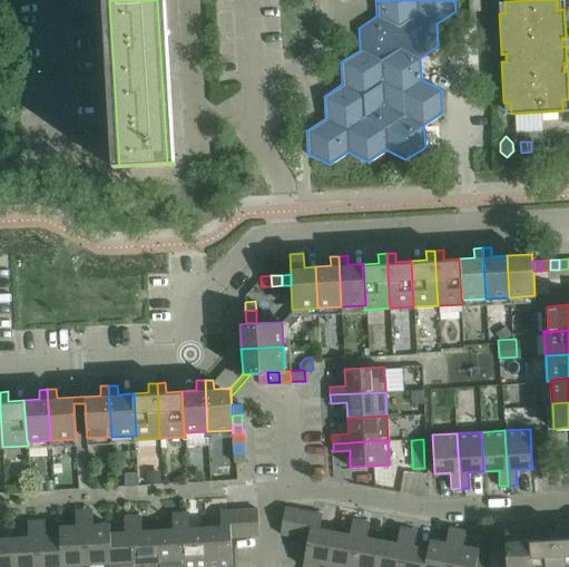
[(234,461),(235,461),(244,461),(244,452),(234,452),(234,461)]
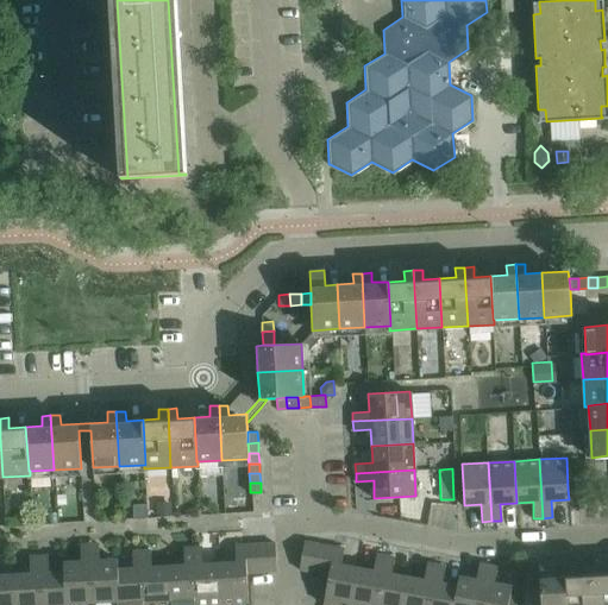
[(582,498),(582,487),(568,489),(569,499),(582,498)]
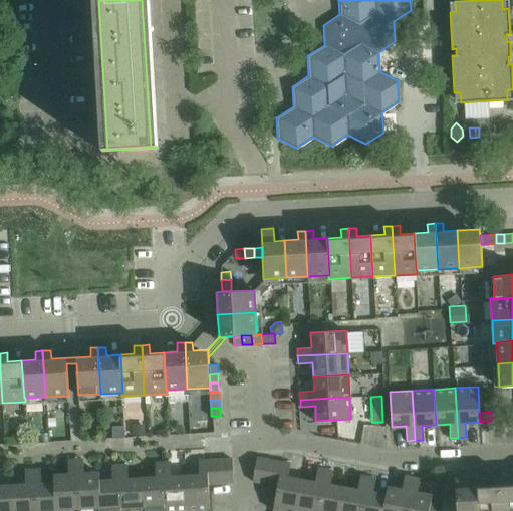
[(491,412),(491,421),(501,421),(501,412),(491,412)]
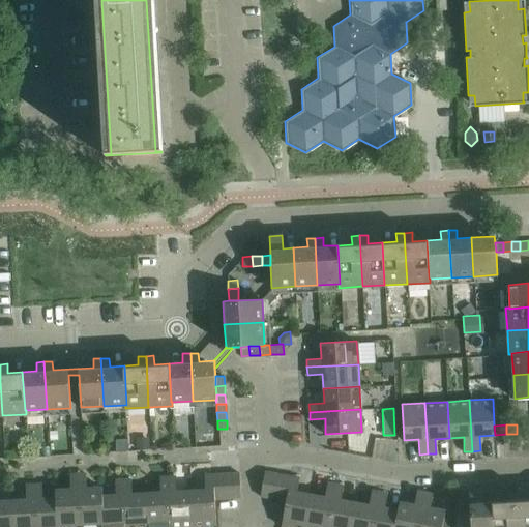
[(148,438),(136,439),(136,448),(148,447),(148,438)]
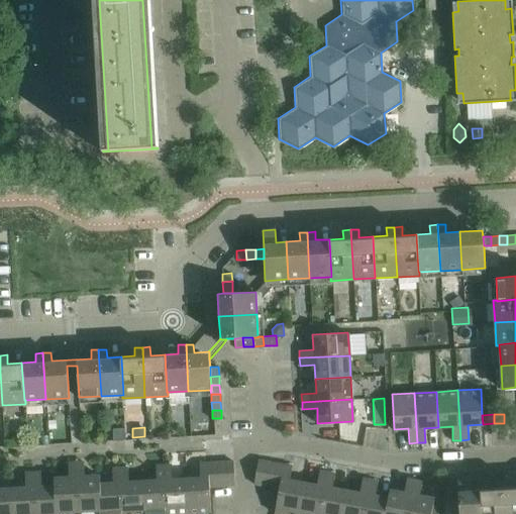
[(253,483),(267,485),(271,461),(258,458),(253,483)]
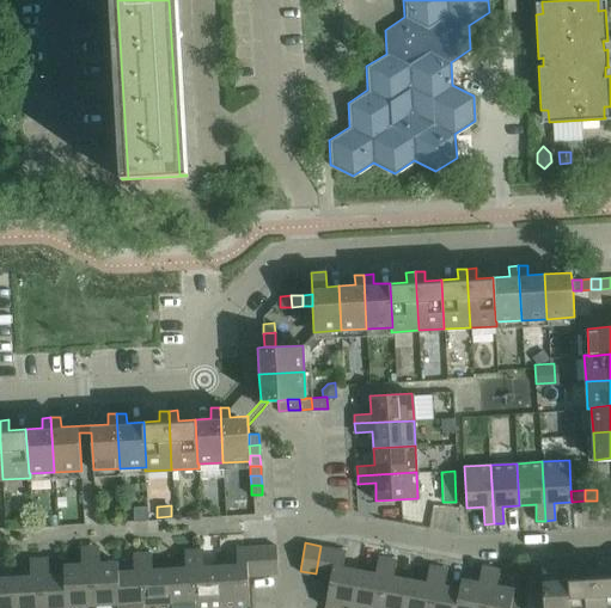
[(98,545),(90,546),(92,605),(117,603),(118,603),(116,571),(117,571),(117,562),(99,563),(98,545)]
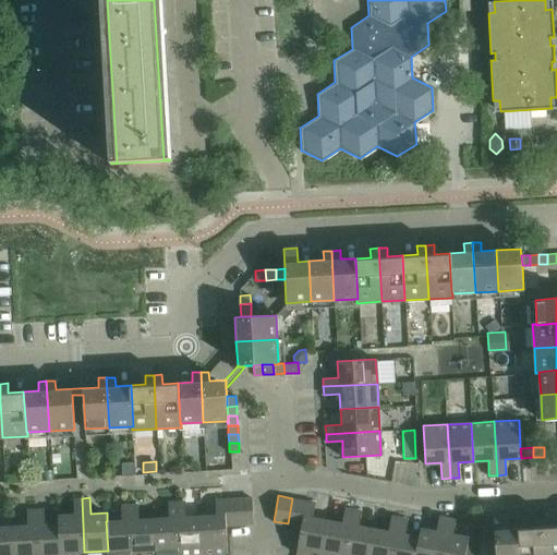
[(238,497),(223,498),(226,525),(239,523),(238,497)]
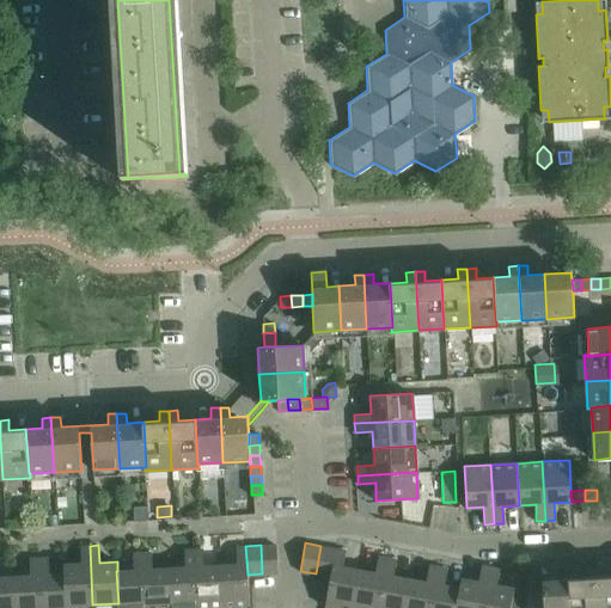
[(275,545),(261,545),(262,573),(277,573),(275,545)]
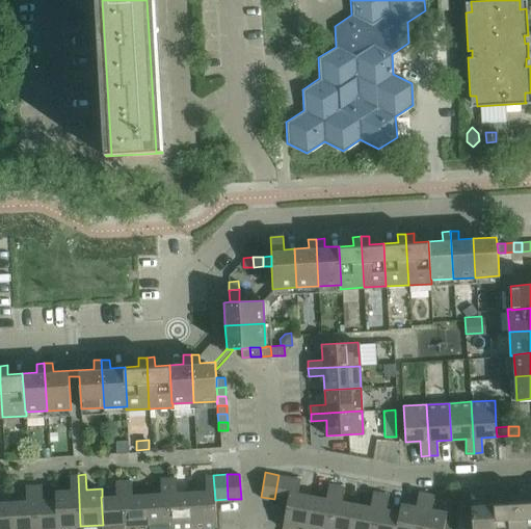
[(55,491),(55,499),(56,499),(58,527),(59,527),(80,526),(78,475),(70,475),(71,491),(55,491)]
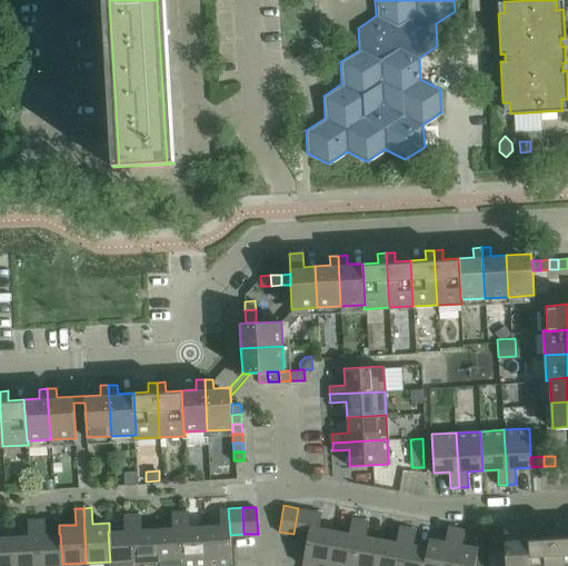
[(220,525),(205,526),(207,565),(231,563),(230,535),(228,508),(219,509),(220,525)]
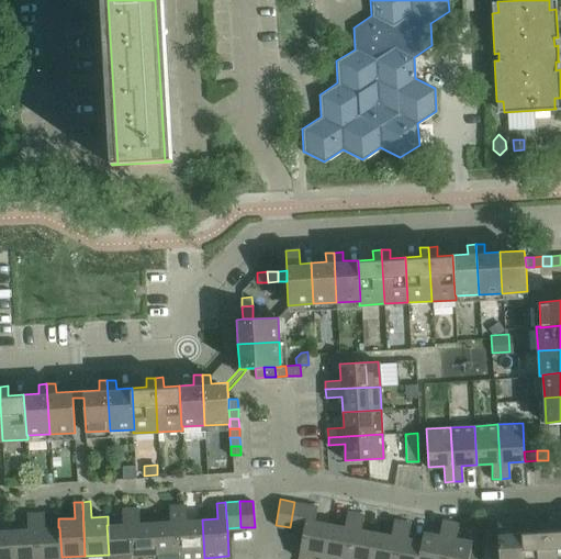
[(294,502),(290,527),(303,529),(307,504),(294,502)]
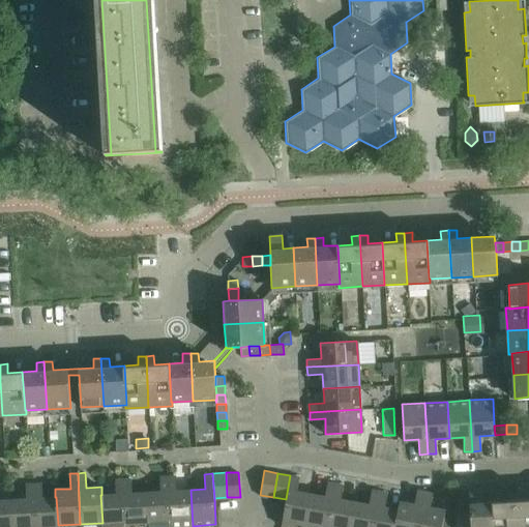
[(175,475),(167,476),(170,526),(193,526),(190,490),(176,490),(175,475)]
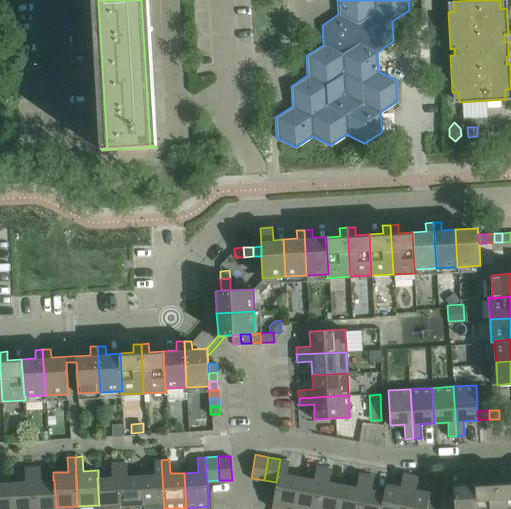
[(280,459),(276,482),(271,507),(280,508),(293,508),(300,477),(286,475),(288,460),(280,459)]
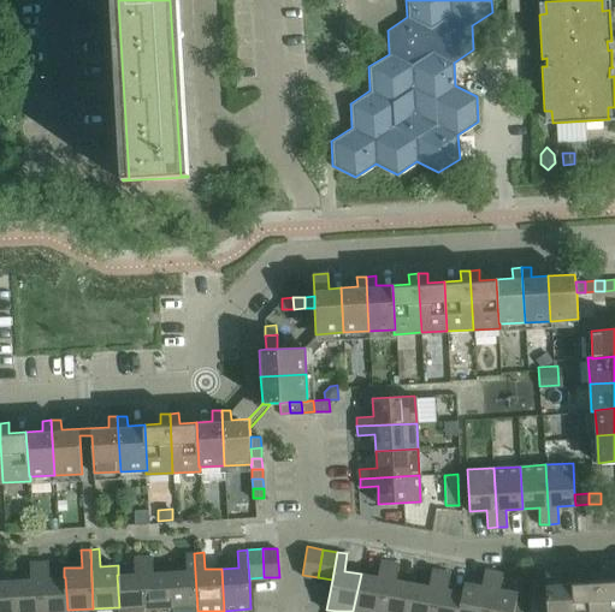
[(185,570),(170,571),(171,611),(191,611),(197,611),(194,553),(185,553),(185,570)]
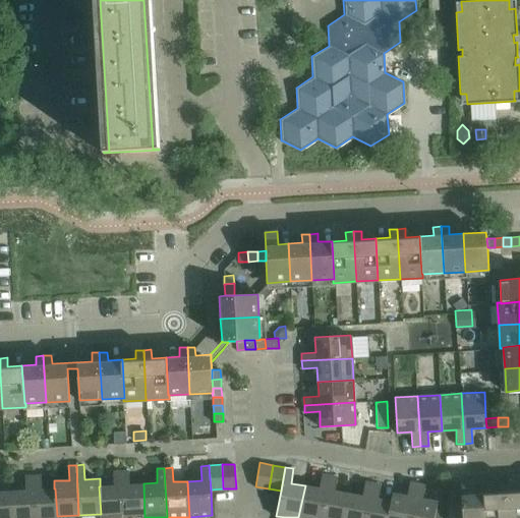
[(101,514),(100,514),(100,517),(122,517),(120,470),(112,470),(113,485),(100,486),(99,486),(101,514)]
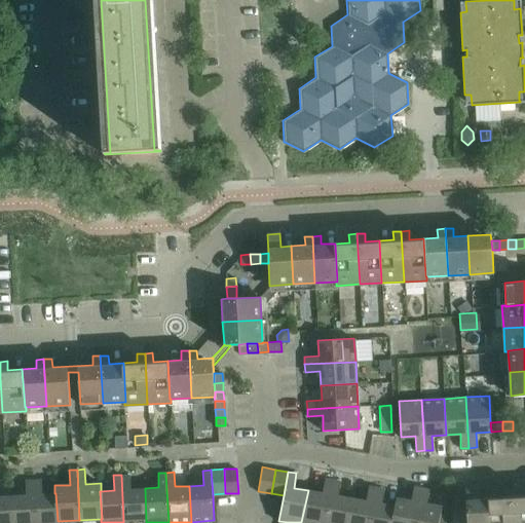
[(129,475),(121,475),(123,522),(146,522),(145,488),(130,489),(129,475)]
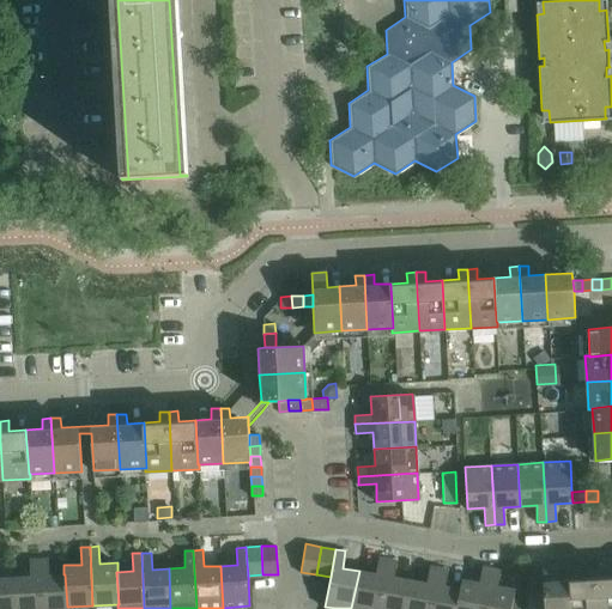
[(359,571),(351,608),(377,608),(387,559),(379,556),(375,574),(359,571)]
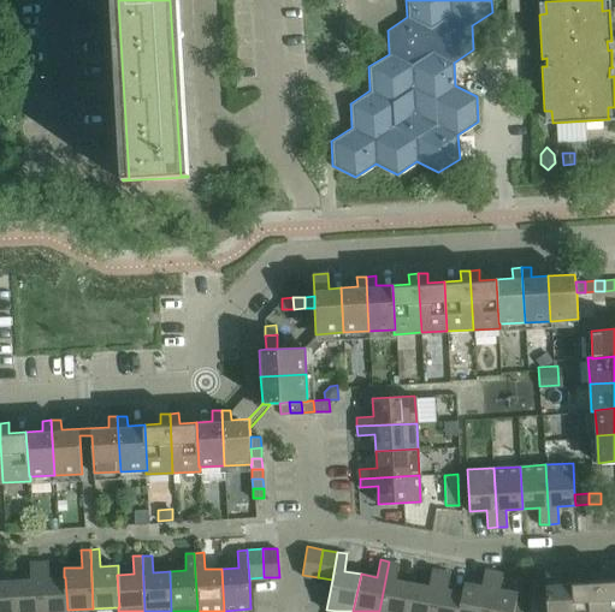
[(48,560),(39,562),(41,611),(67,611),(69,610),(67,610),(65,577),(64,577),(48,578),(48,560)]
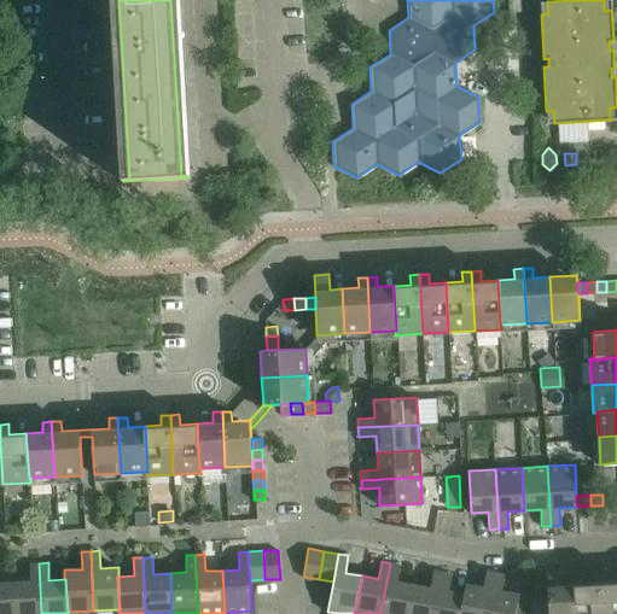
[(30,582),(13,582),(15,613),(41,613),(39,563),(29,563),(30,582)]
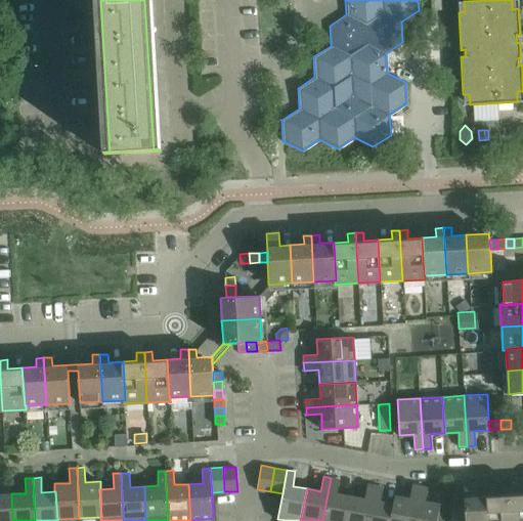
[(331,478),(322,520),(345,520),(350,496),(336,493),(339,479),(331,478)]
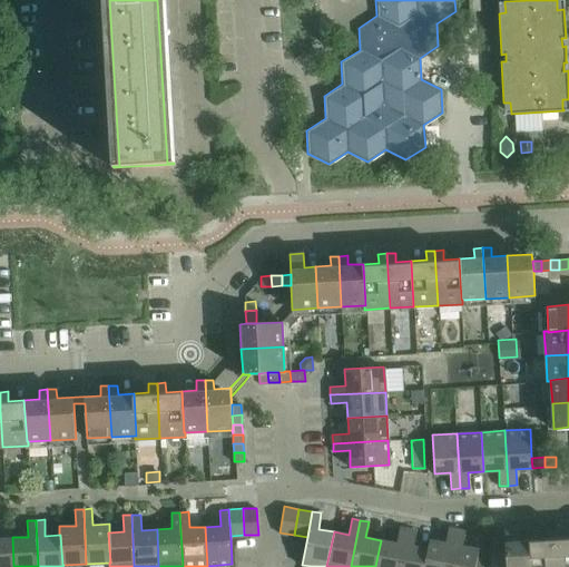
[(503,527),(504,547),(506,558),(506,566),(530,566),(529,539),(518,539),(518,526),(503,527)]
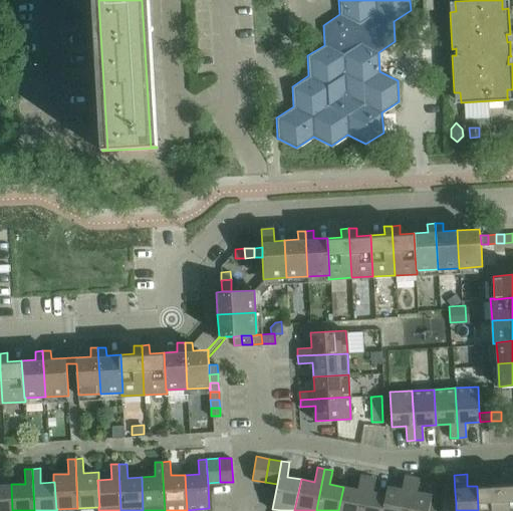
[(343,487),(338,510),(360,510),(367,476),(359,475),(357,489),(343,487)]
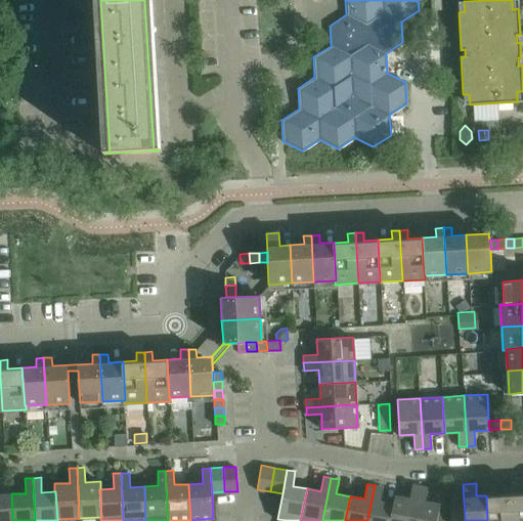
[(390,520),(413,520),(420,485),(411,484),(409,498),(394,496),(393,504),(394,504),(390,520)]
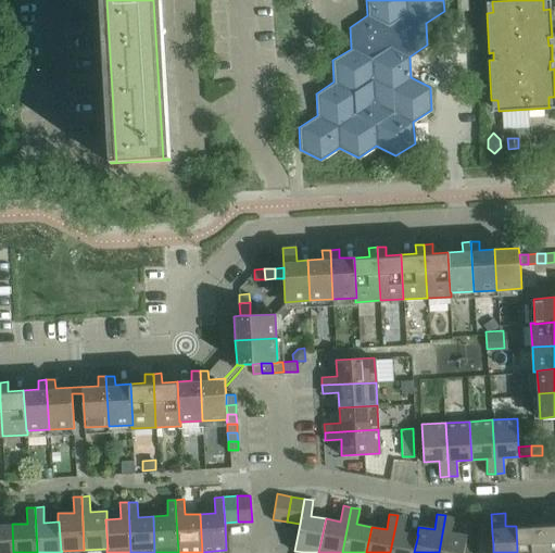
[(398,515),(390,552),(414,552),(418,535),(417,535),(403,532),(405,517),(398,515)]
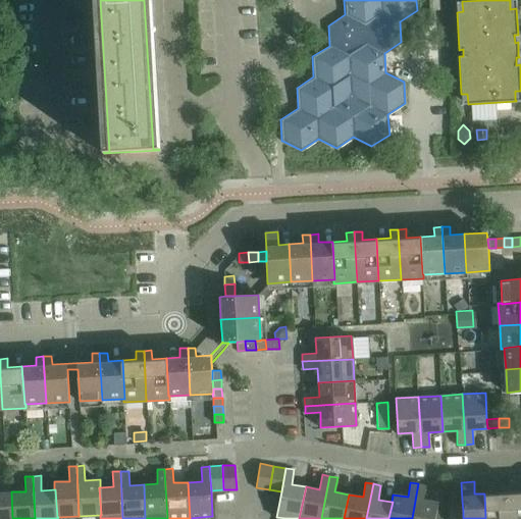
[(418,483),(412,518),(434,518),(437,502),(423,500),(425,485),(418,483)]
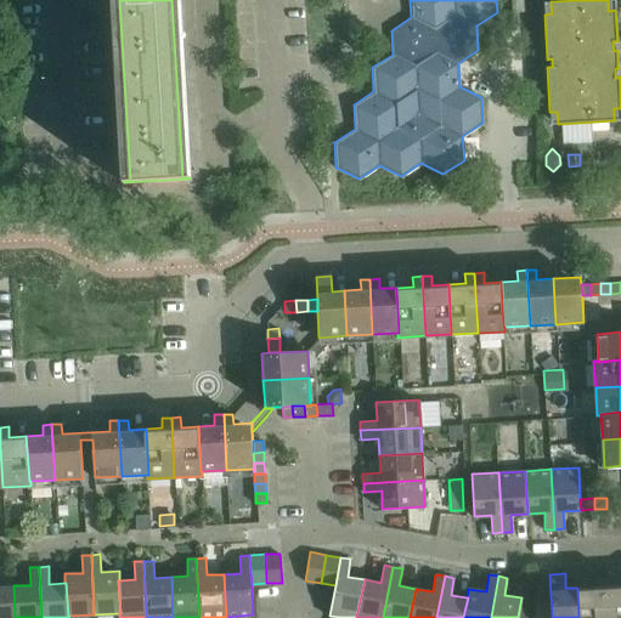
[(594,587),(577,588),(579,617),(605,617),(604,576),(594,577),(594,587)]
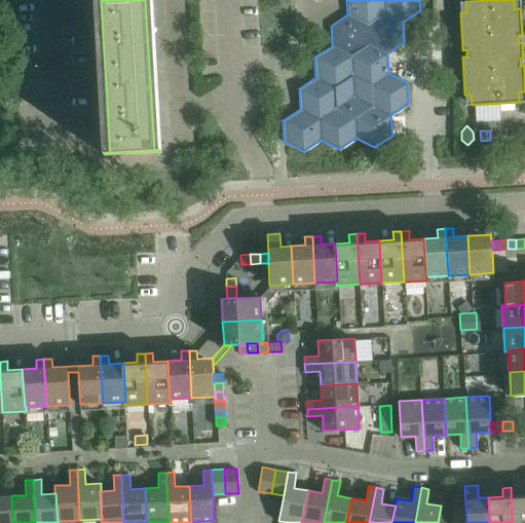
[(518,487),(511,487),(512,522),(524,522),(524,494),(519,495),(518,487)]
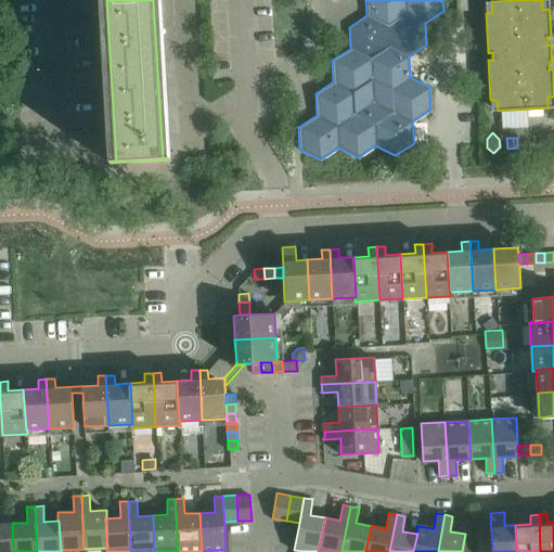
[(0,551),(13,551),(12,523),(0,524),(0,551)]
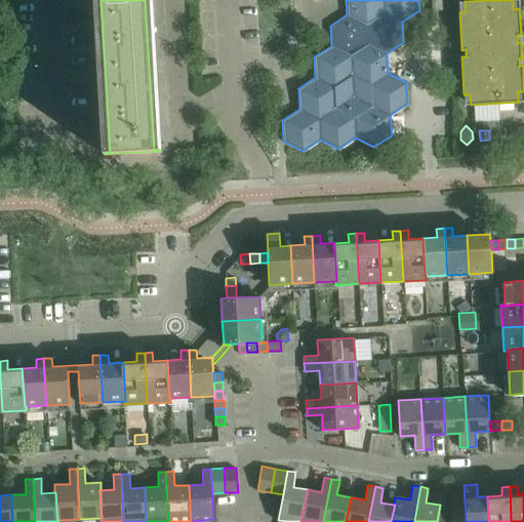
[(465,504),(456,505),(456,514),(466,514),(465,504)]
